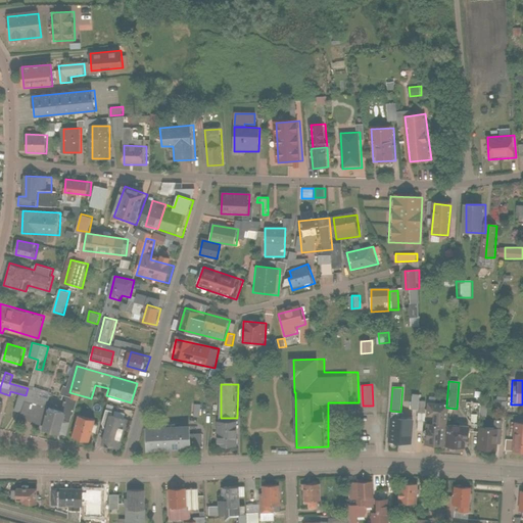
[(50,395),(28,388),(26,395),(18,418),(42,425),(50,395)]
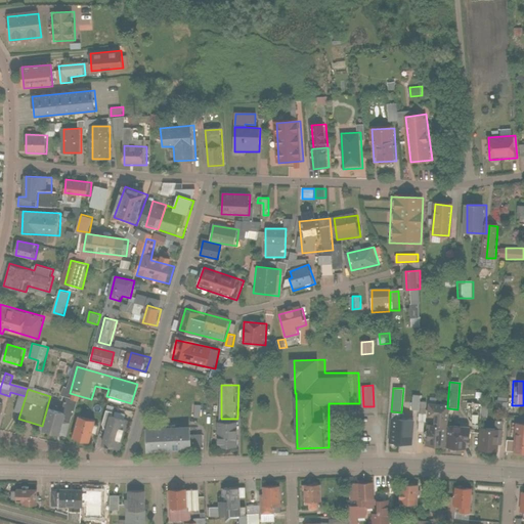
[(420,396),(412,395),(410,410),(419,411),(419,403),(420,396)]
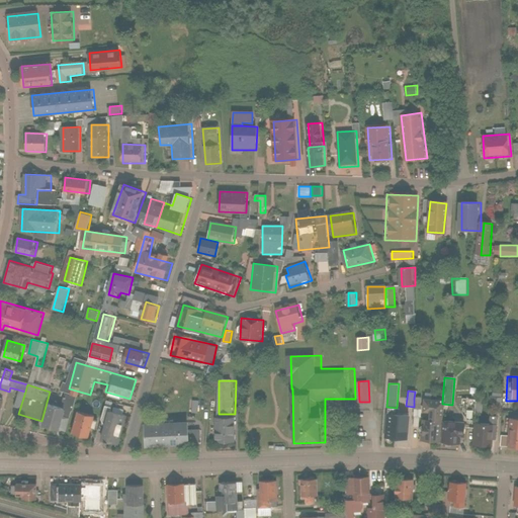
[(460,398),(459,412),(462,413),(463,405),(476,406),(475,412),(482,413),(483,400),(460,398)]
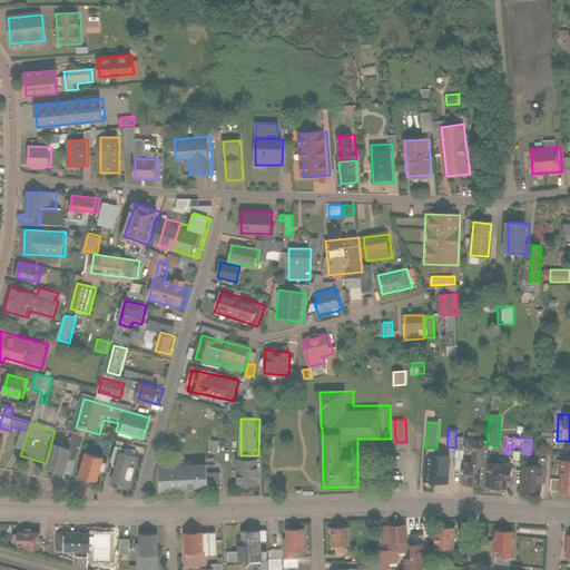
[(487,441),(463,439),(462,451),(462,454),(467,455),(464,484),(482,487),(484,462),(487,444),(487,441)]
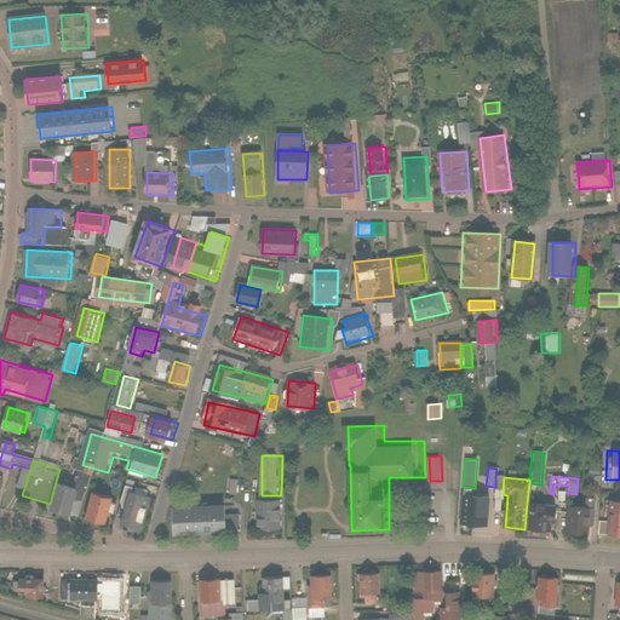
[(82,491),(61,484),(53,509),(75,516),(82,491)]
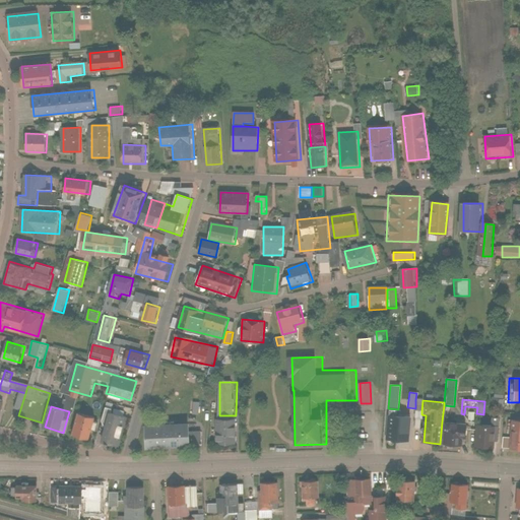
[(130,415),(110,410),(102,443),(122,448),(130,415)]
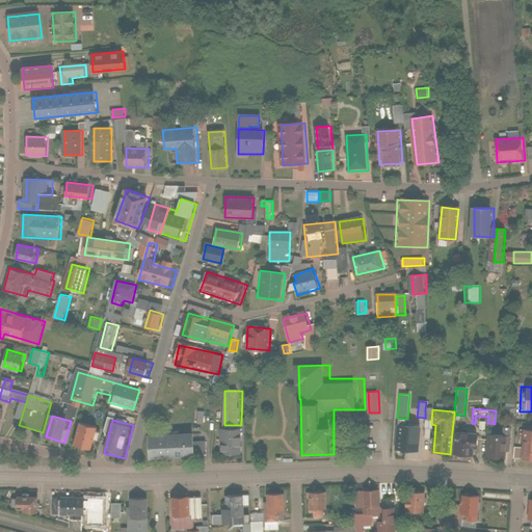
[(100,428),(82,423),(77,445),(94,449),(100,428)]
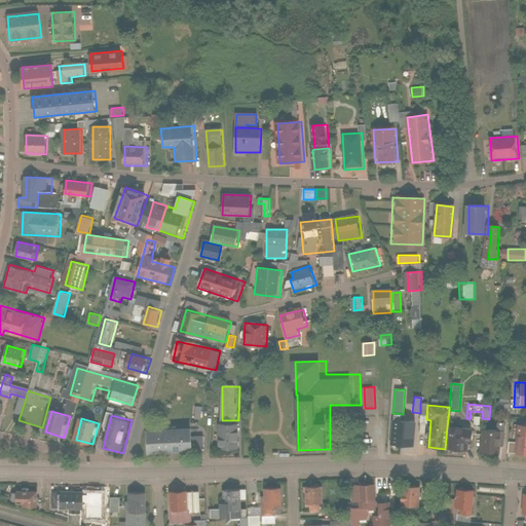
[(392,419),(390,444),(415,446),(417,420),(392,419)]
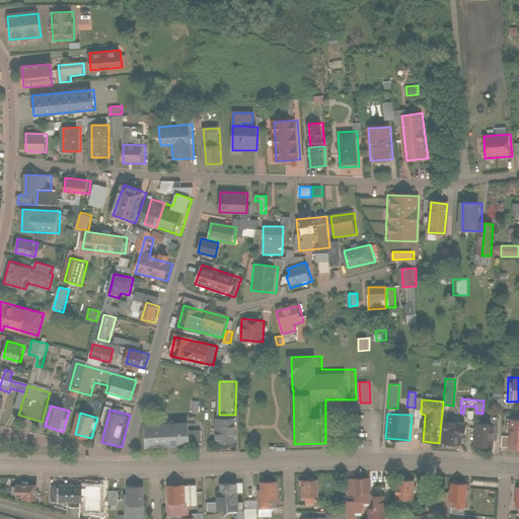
[(492,425),(475,424),(474,446),(494,447),(494,439),(499,439),(499,417),(492,417),(492,425)]
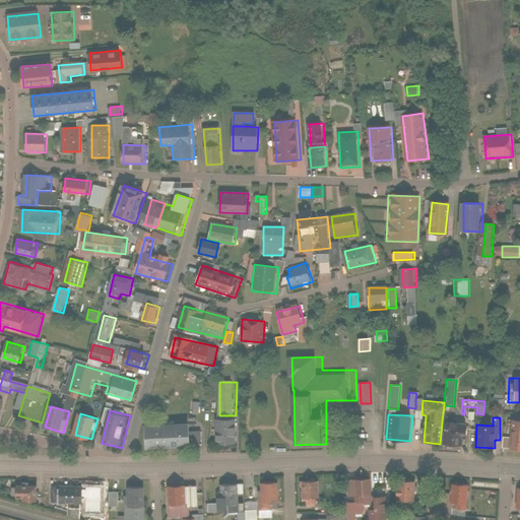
[(239,420),(217,420),(217,445),(239,445),(239,420)]
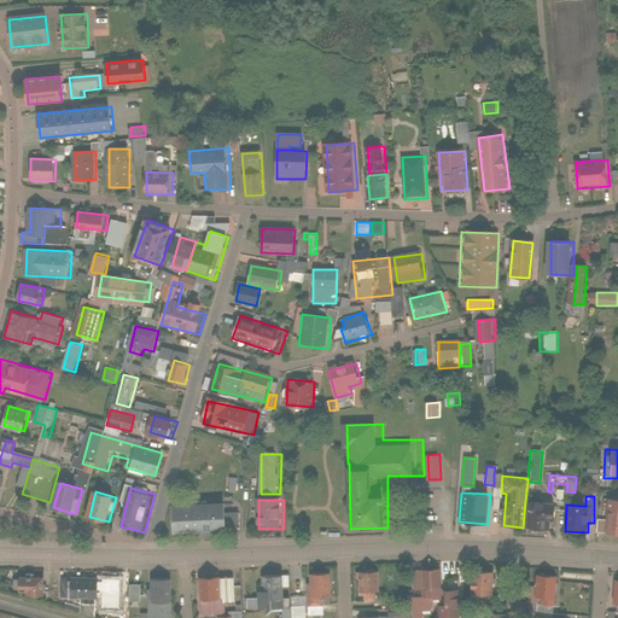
[(525,501),(523,528),(543,530),(544,522),(552,523),(553,503),(525,501)]
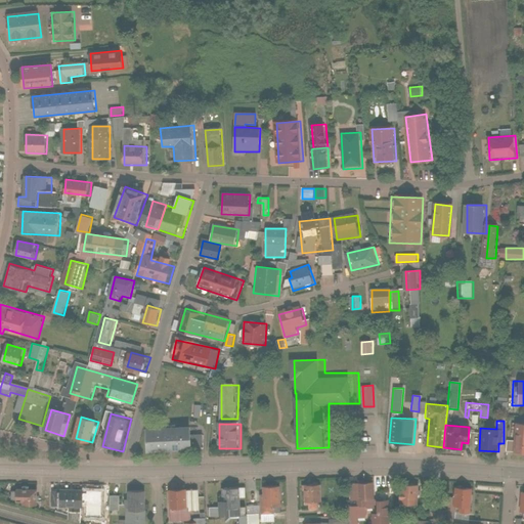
[(147,428),(148,454),(193,452),(192,426),(147,428)]
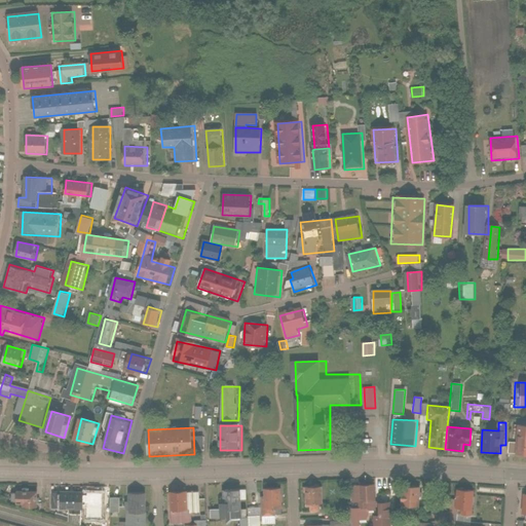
[(525,433),(518,433),(516,433),(515,442),(515,454),(525,454),(525,433)]
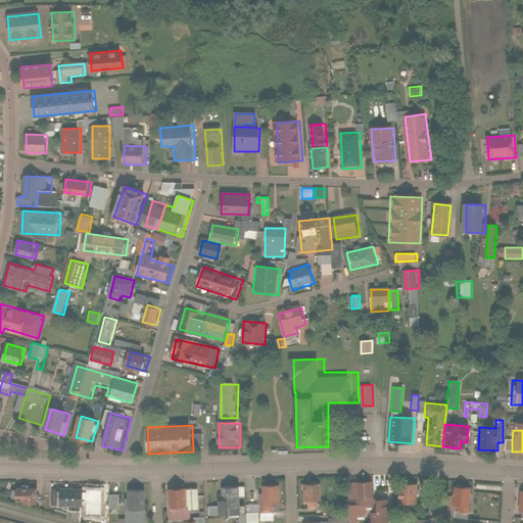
[(320,483),(303,484),(304,505),(308,504),(308,508),(319,508),(318,500),(321,498),(320,483)]
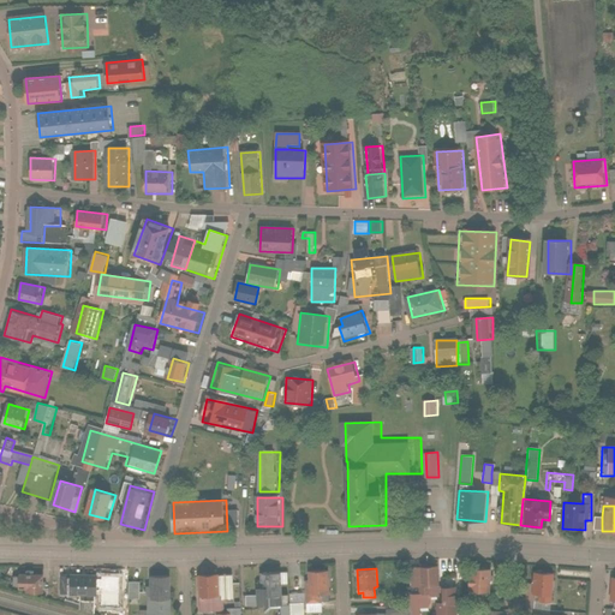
[(440,568),(410,569),(411,608),(412,614),(411,614),(446,614),(446,586),(441,587),(440,568)]
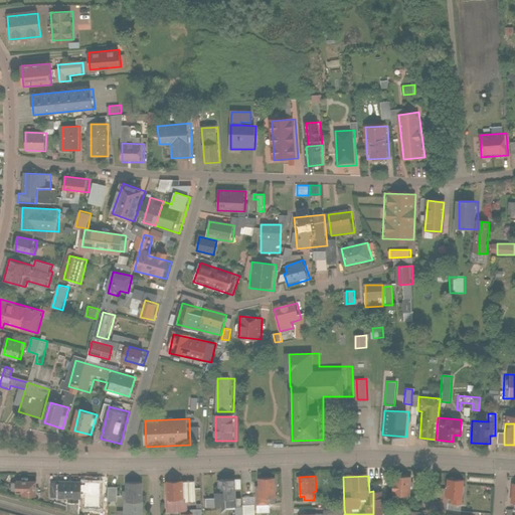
[(410,476),(393,476),(392,495),(410,496),(410,476)]
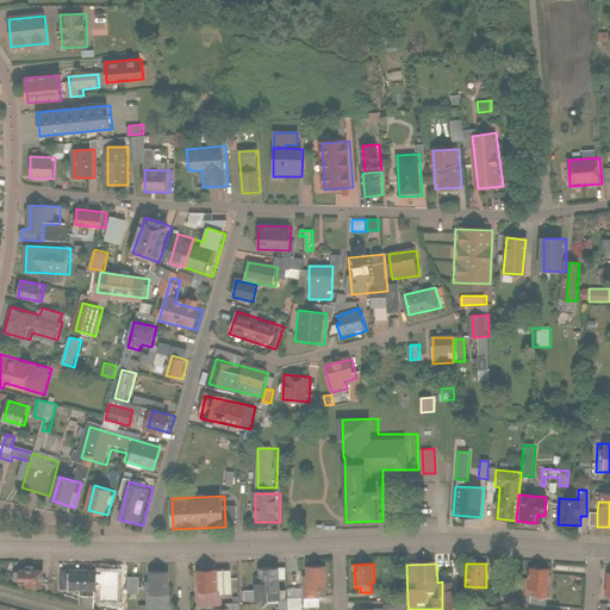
[(330,567),(310,567),(310,577),(306,577),(306,597),(331,597),(330,567)]
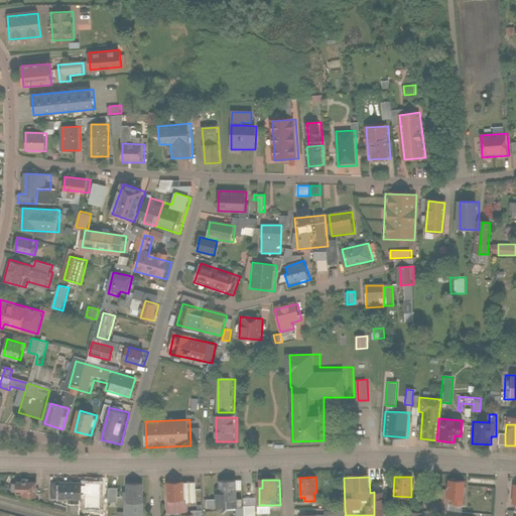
[(465,481),(446,480),(445,499),(453,499),(452,505),(463,505),(465,481)]
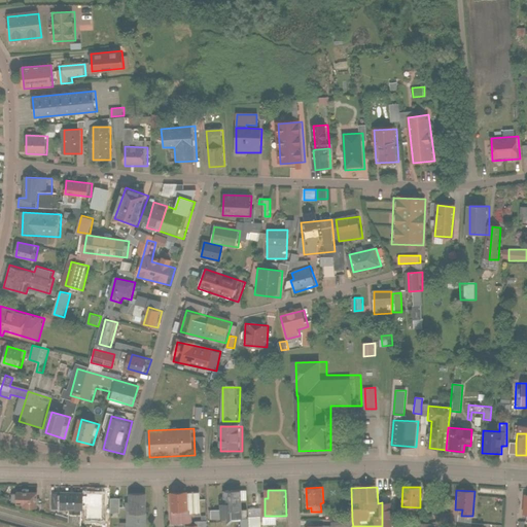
[(208,511),(208,521),(239,520),(238,517),(247,517),(246,491),(223,492),(223,510),(208,511)]
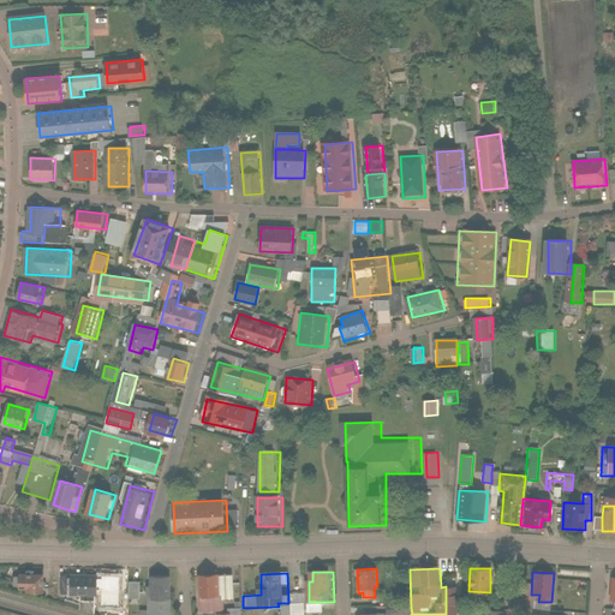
[(47,574),(22,574),(22,586),(35,586),(35,593),(47,593),(47,574)]
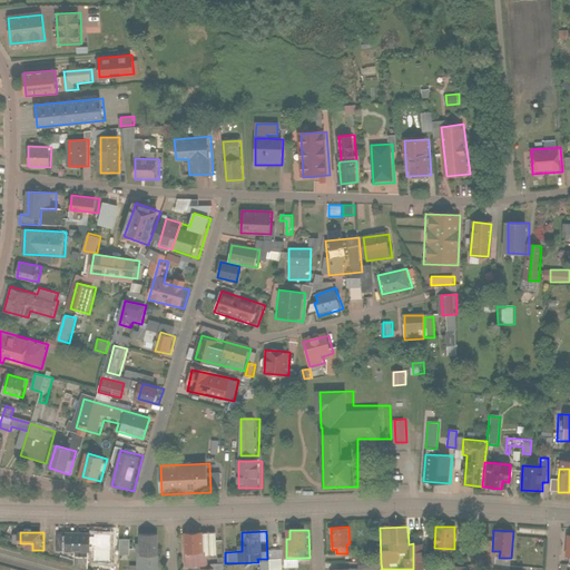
[(187,533),(188,567),(208,567),(208,556),(208,532),(187,533)]
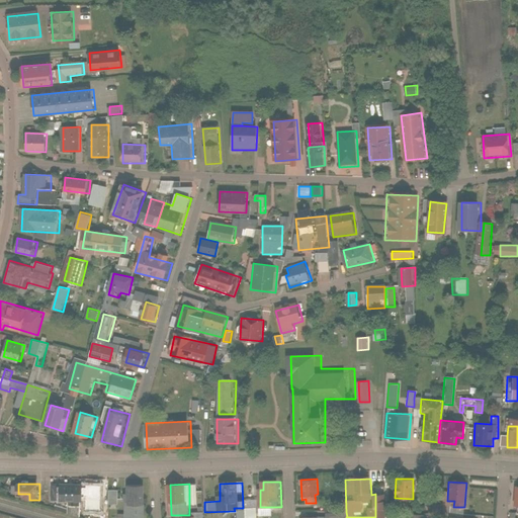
[(198,484),(189,484),(189,505),(199,505),(198,484)]
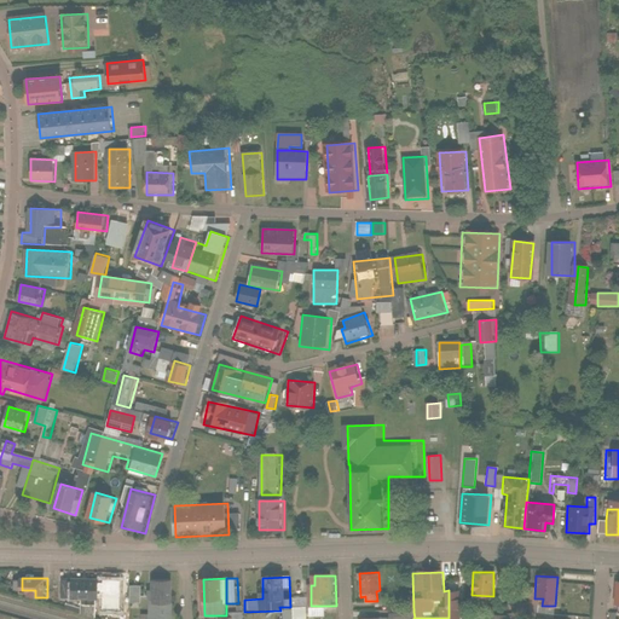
[(100,580),(64,579),(63,599),(100,600),(100,580)]
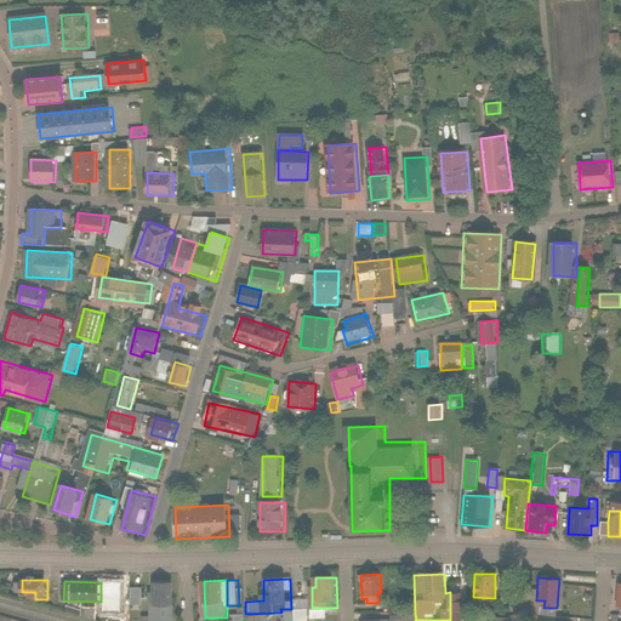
[(177,620),(176,582),(152,582),(152,620),(177,620)]
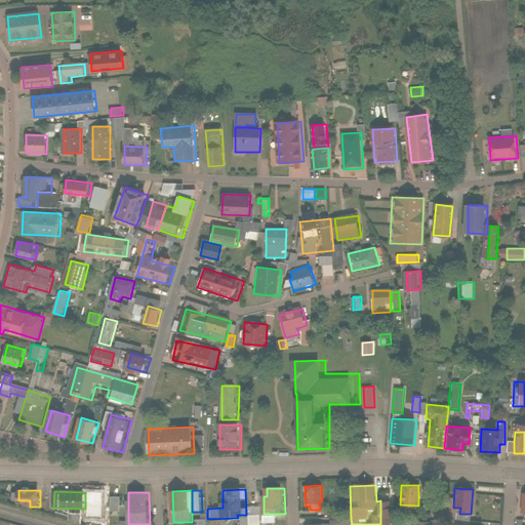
[(121,511),(121,496),(111,496),(111,511),(121,511)]
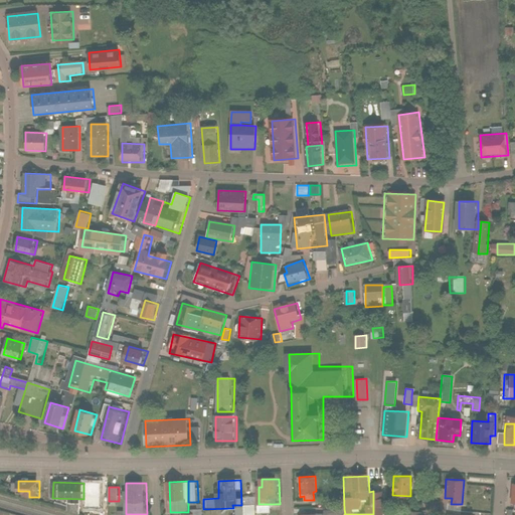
[(386,491),(373,491),(373,514),(377,514),(387,514),(386,491)]
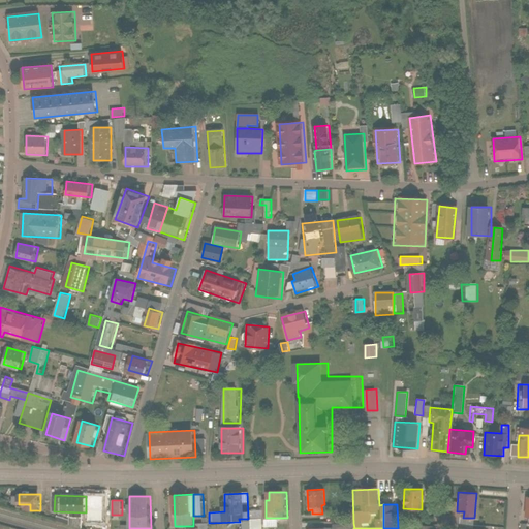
[(242,524),(241,528),(260,528),(260,520),(249,521),(249,523),(242,524)]
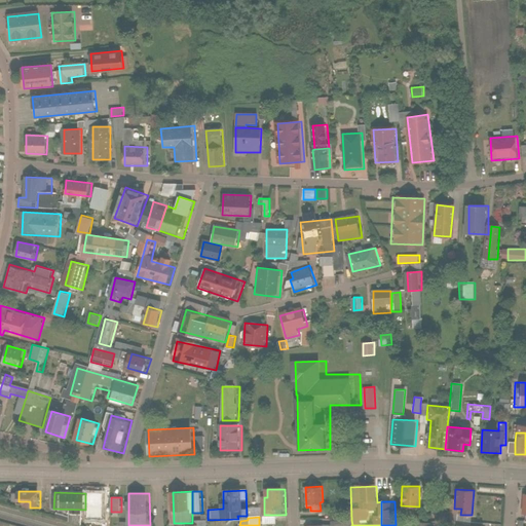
[(439,525),(440,518),(426,517),(425,525),(439,525)]
